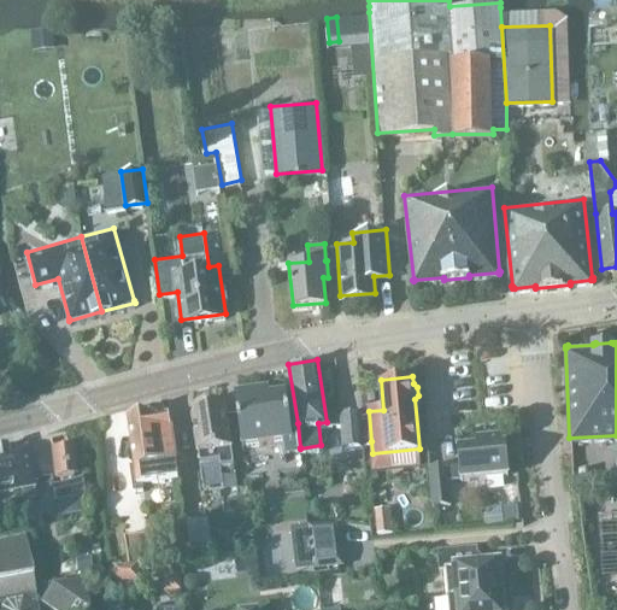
[(300,447),(298,423),(291,423),(287,391),(270,393),(269,386),(257,387),(257,386),(239,388),(239,389),(235,389),(242,443),(282,438),(285,450),(300,447)]
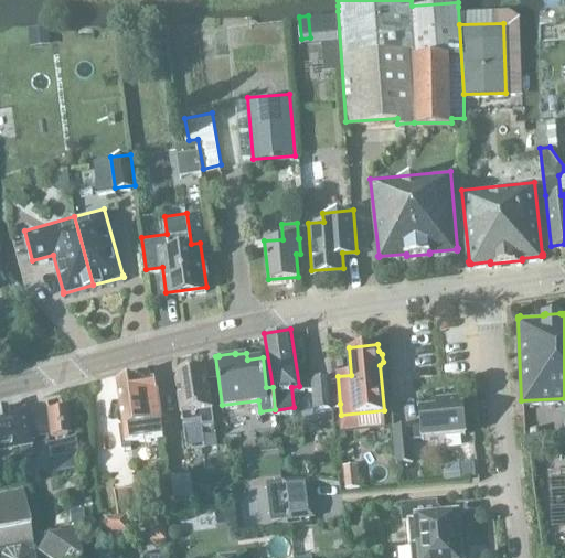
[(174,368),(181,410),(183,420),(201,418),(202,428),(215,427),(205,364),(174,368)]
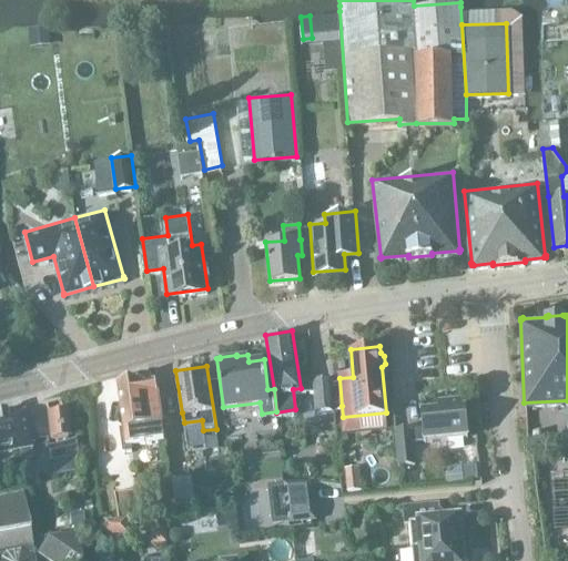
[(120,380),(118,380),(122,410),(119,415),(120,421),(124,424),(124,425),(121,426),(124,448),(132,447),(131,444),(164,439),(162,420),(155,377),(140,379),(140,377),(137,377),(133,374),(123,375),(120,380)]
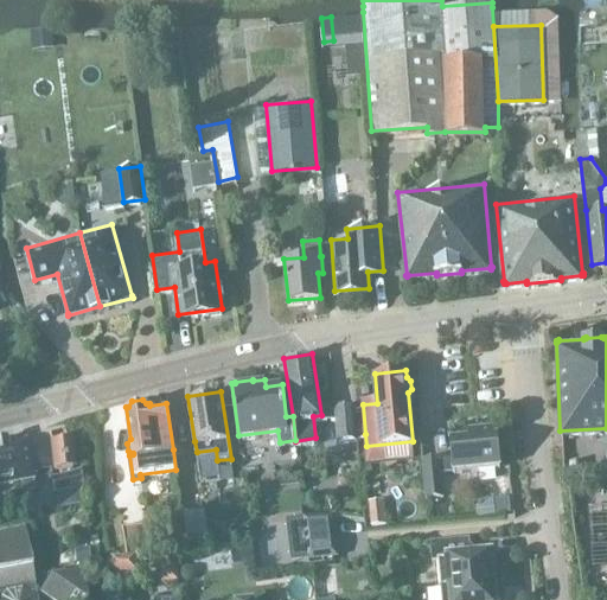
[(336,403),(339,436),(358,434),(355,401),(336,403)]
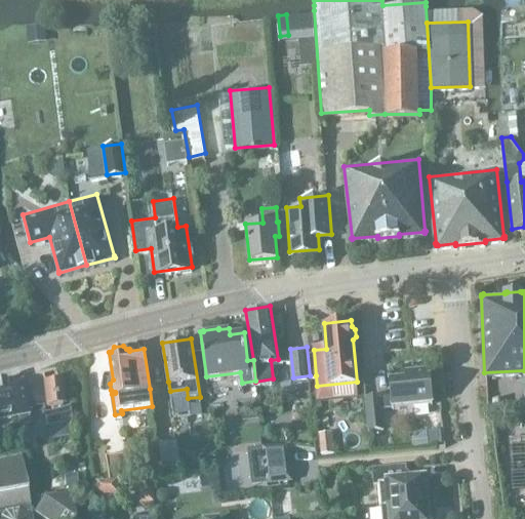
[(366,394),(369,428),(382,426),(381,405),(392,404),(392,405),(433,401),(431,373),(429,373),(428,365),(411,366),(412,375),(390,377),(391,392),(379,393),(379,392),(366,394)]
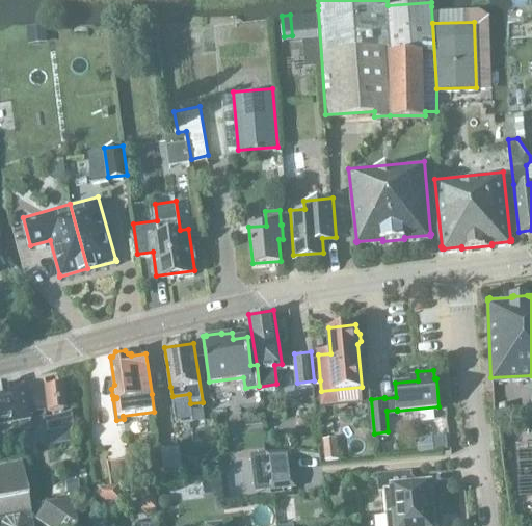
[(0,420),(18,418),(20,427),(30,425),(28,416),(23,382),(4,385),(4,384),(0,384),(0,420)]
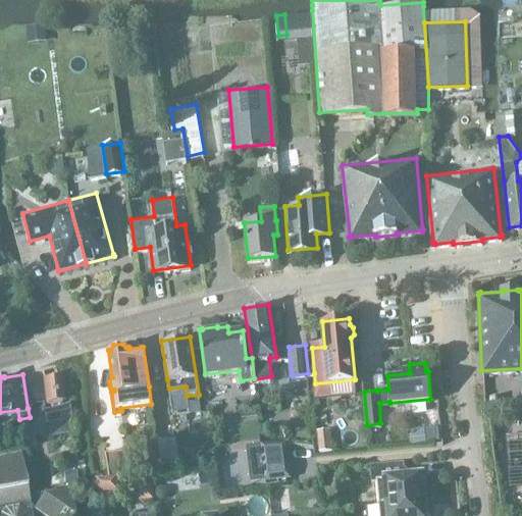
[(44,377),(47,400),(61,399),(59,375),(44,377)]
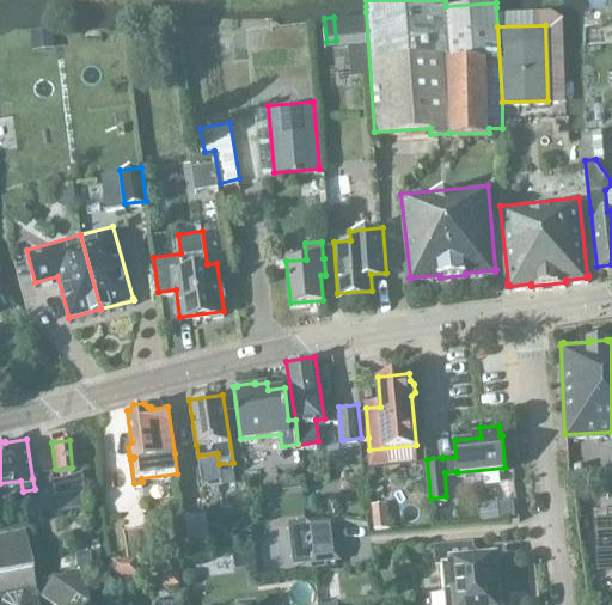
[(51,476),(54,493),(83,488),(79,471),(51,476)]
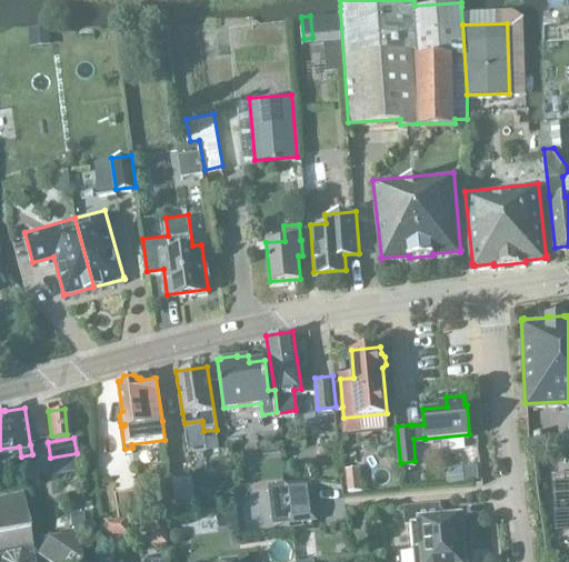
[(363,490),(359,463),(345,465),(349,492),(363,490)]
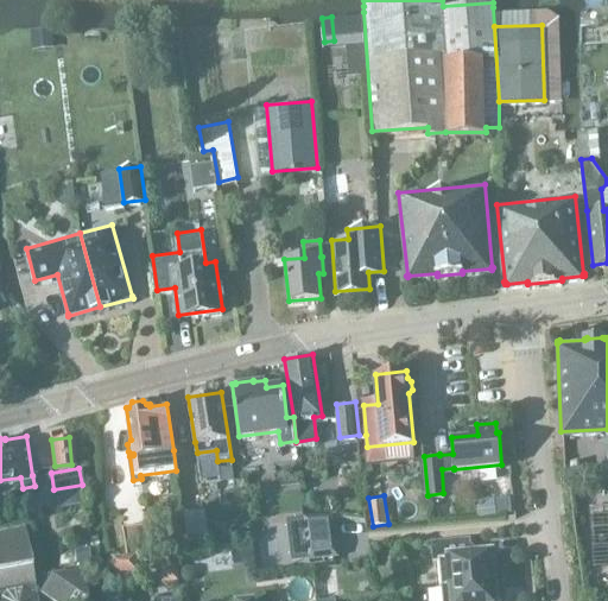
[(204,505),(184,507),(189,545),(210,543),(210,542),(215,541),(213,525),(207,526),(204,505)]
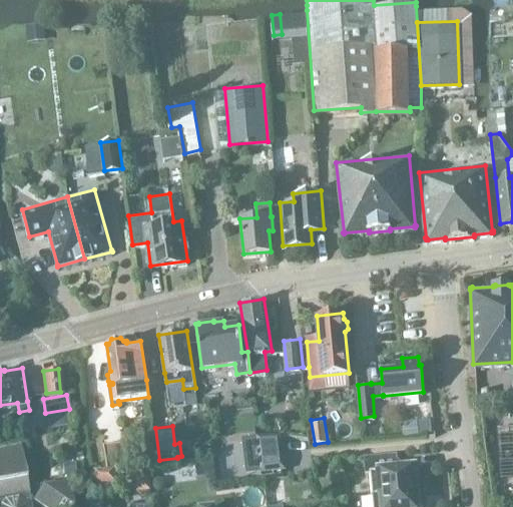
[(282,433),(257,433),(261,469),(285,466),(282,433)]
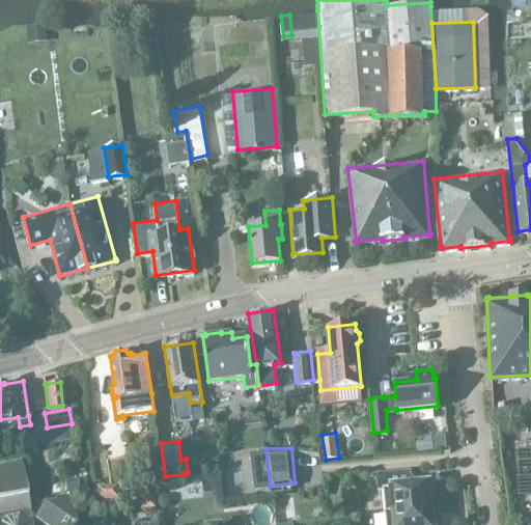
[(130,453),(107,457),(111,479),(133,476),(130,453)]
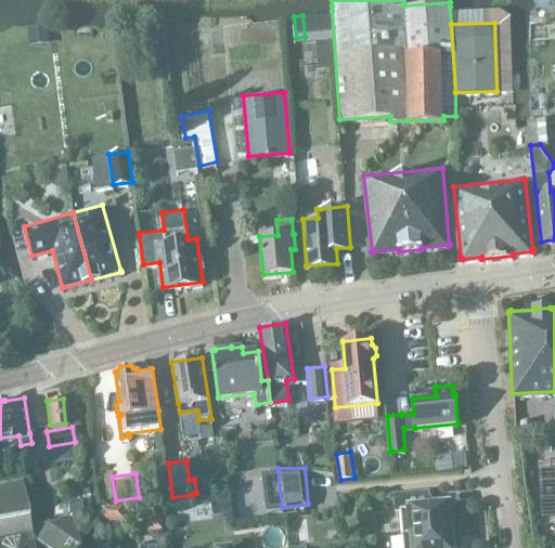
[(0,534),(31,530),(22,480),(0,483),(0,534)]
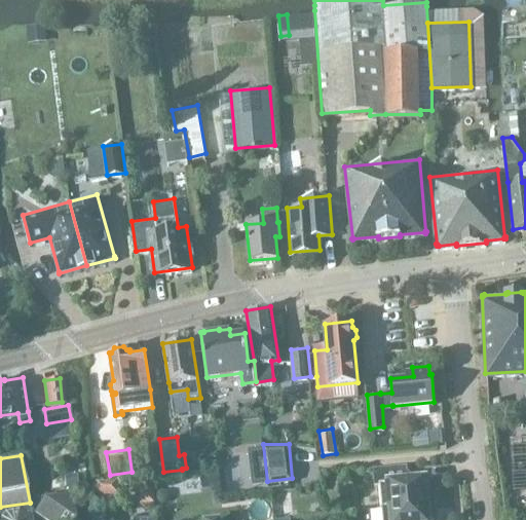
[(379,482),(381,505),(433,499),(431,484),(426,484),(425,476),(408,478),(407,461),(373,466),(374,482),(379,482)]
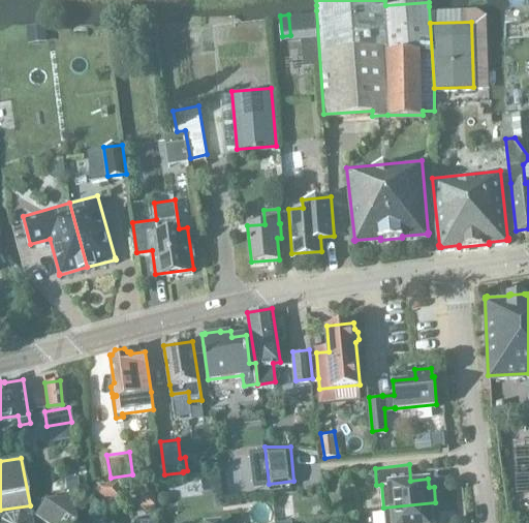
[(117,479),(104,481),(105,492),(114,491),(118,486),(117,479)]
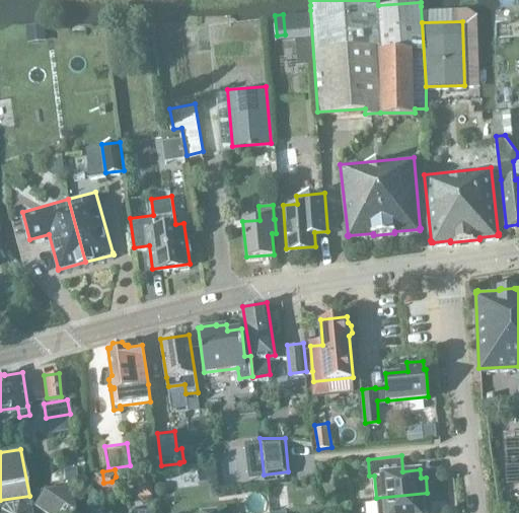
[(33,502),(48,512),(72,512),(74,510),(69,483),(44,489),(33,502)]
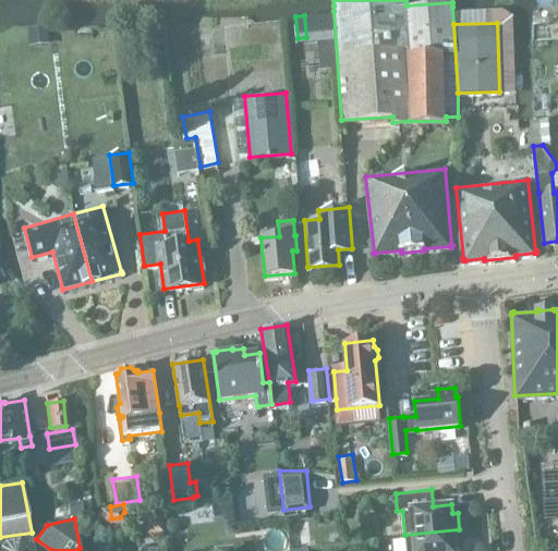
[(459,529),(404,535),(405,550),(456,550),(456,547),(461,546),(459,529)]
